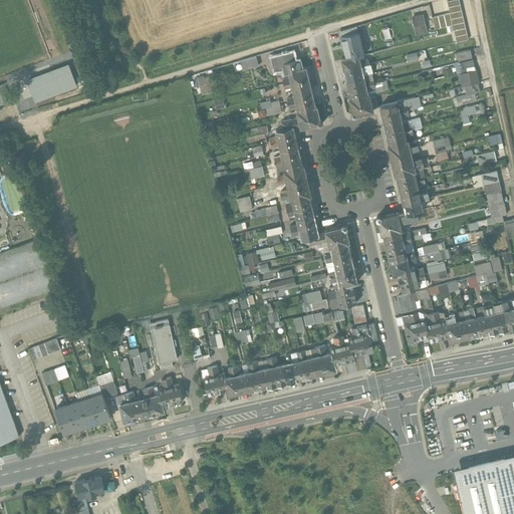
[(459,0),(455,0),(447,2),(450,13),(432,17),(434,29),(452,25),(456,43),(468,40),(459,0)]
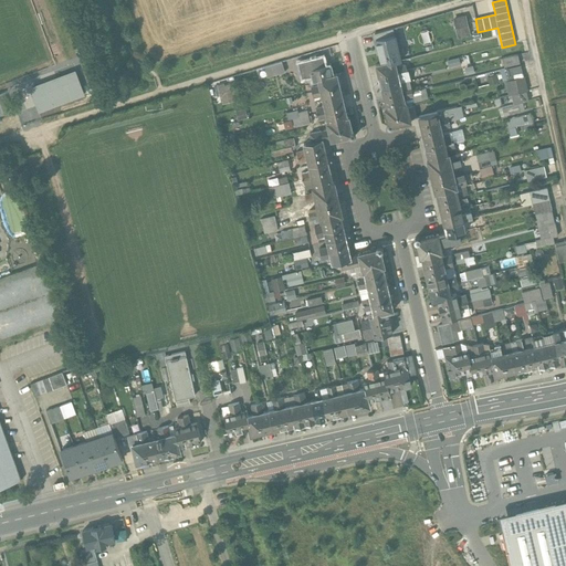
[(465,16),(453,19),(458,39),(471,35),(465,16)]
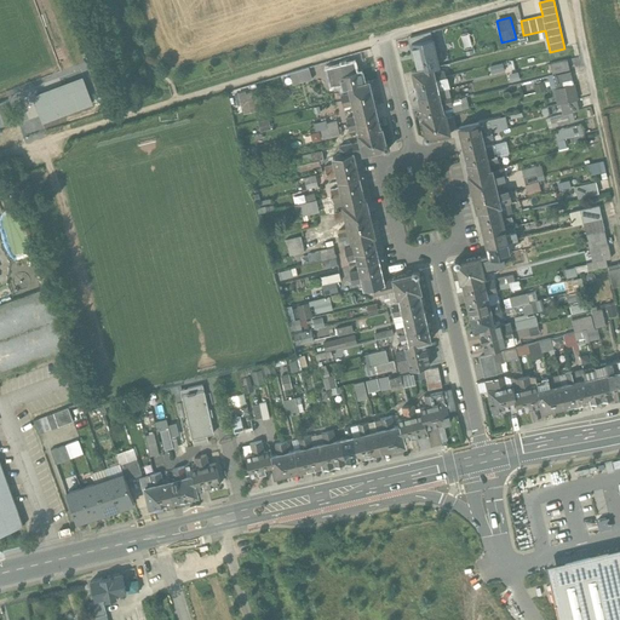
[(430,32),(411,38),(412,44),(432,39),(430,32)]
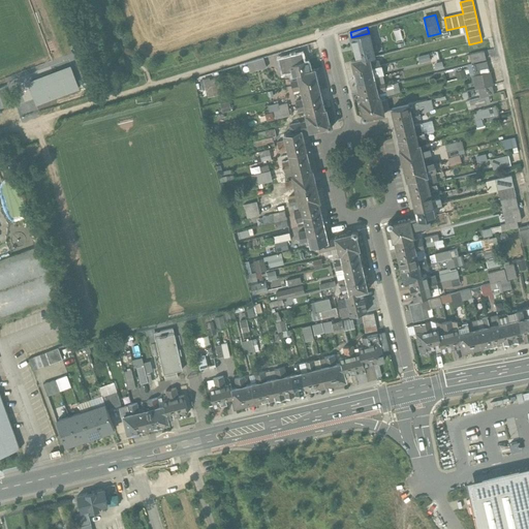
[(369,33),(351,37),(353,50),(371,44),(369,33)]
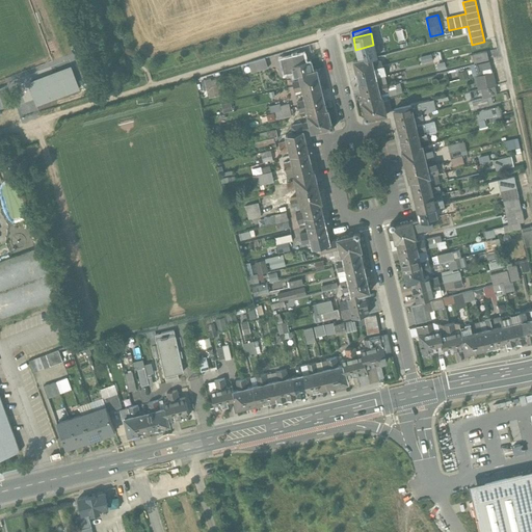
[(451,42),(444,44),(446,50),(453,48),(451,42)]
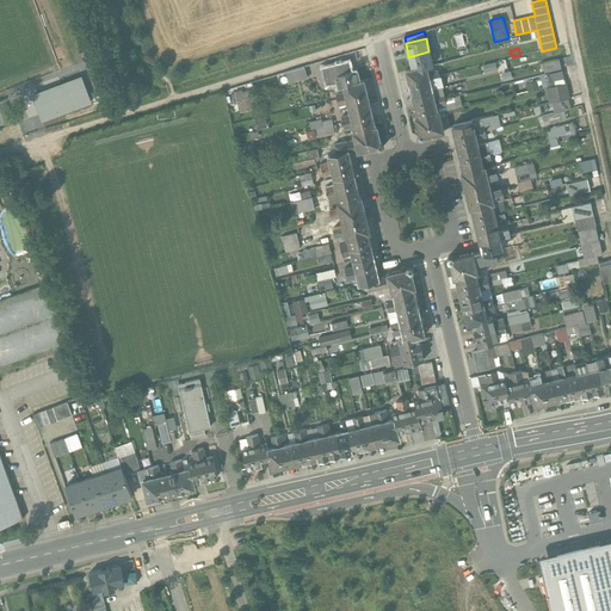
[(359,57),(366,56),(365,50),(344,53),(344,61),(353,60),(355,68),(360,67),(359,57)]
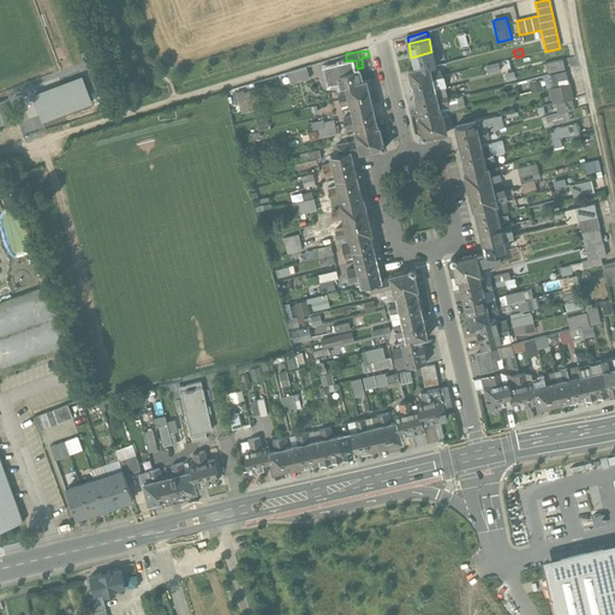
[(431,52),(411,58),(412,61),(413,61),(415,69),(415,70),(429,66),(435,65),(434,59),(443,57),(441,51),(431,52)]
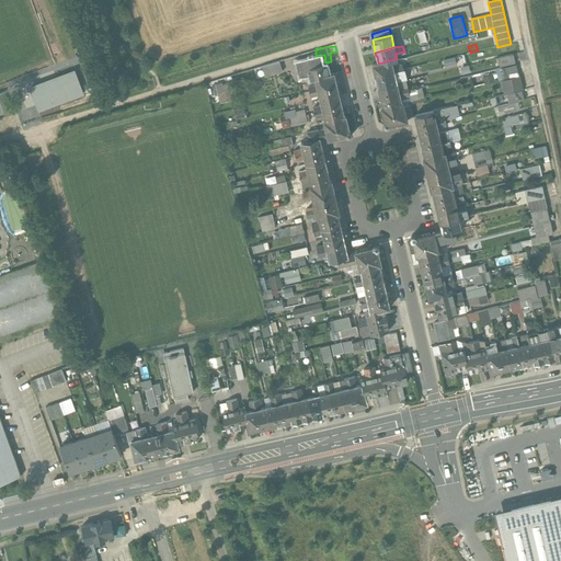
[(500,69),(516,65),(513,55),(494,59),(496,68),(500,67),(500,69)]
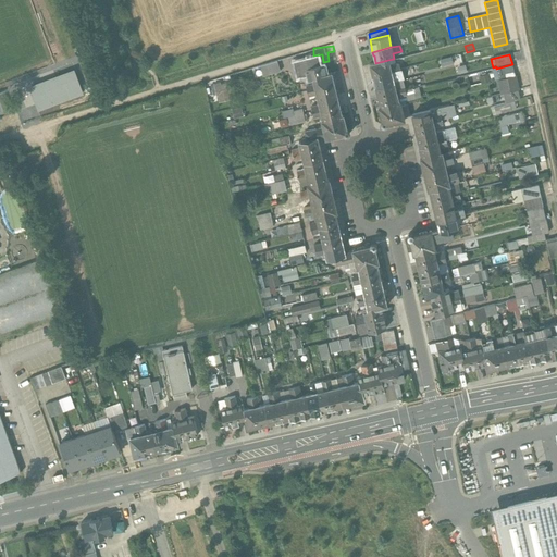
[(294,62),(298,76),(307,74),(308,79),(313,78),(326,75),(326,74),(323,64),(320,65),(318,56),(294,62)]
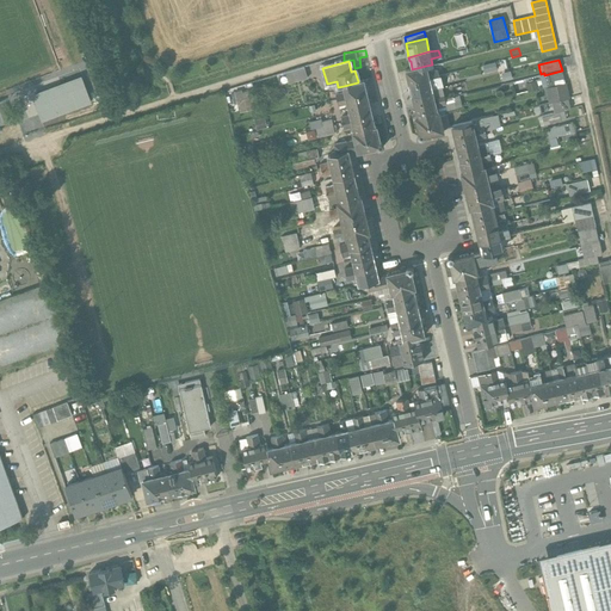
[(491,65),(482,66),(485,74),(492,72),(491,65)]
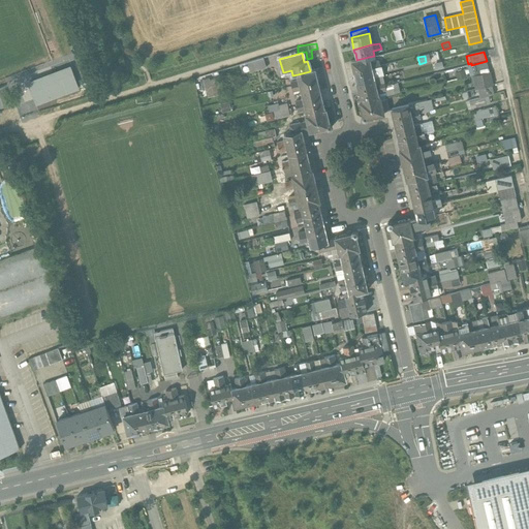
[(369,57),(356,60),(356,59),(351,60),(352,66),(353,66),(353,70),(353,71),(372,67),(370,62),(369,57)]
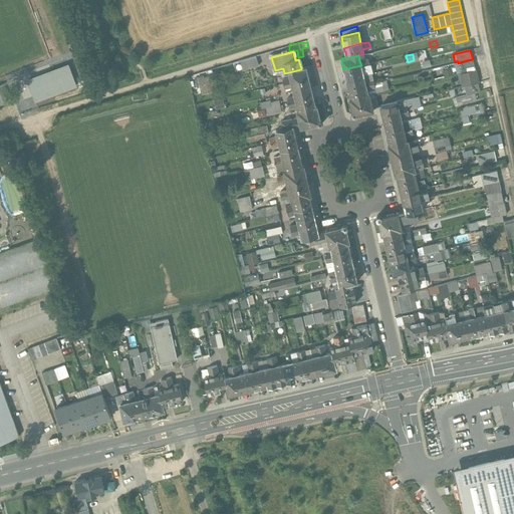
[(256,56),(241,61),(243,70),(259,65),(256,56)]
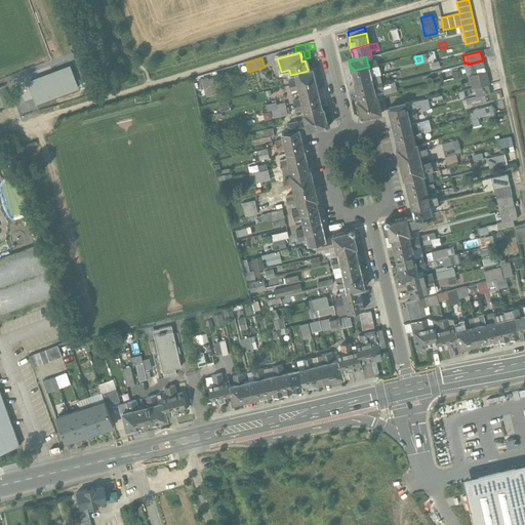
[(469,76),(485,72),(483,61),(468,65),(463,66),(467,76),(469,76)]
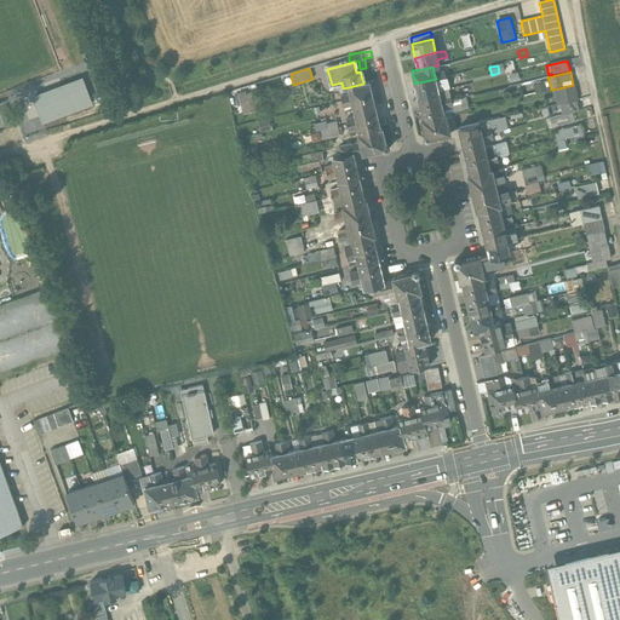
[(517,73),(509,75),(511,84),(520,81),(517,73)]
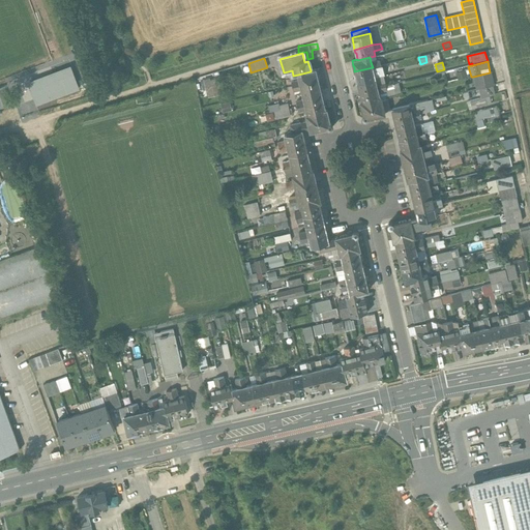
[(373,67),(354,71),(355,75),(356,75),(357,81),(375,78),(374,72),(373,67)]
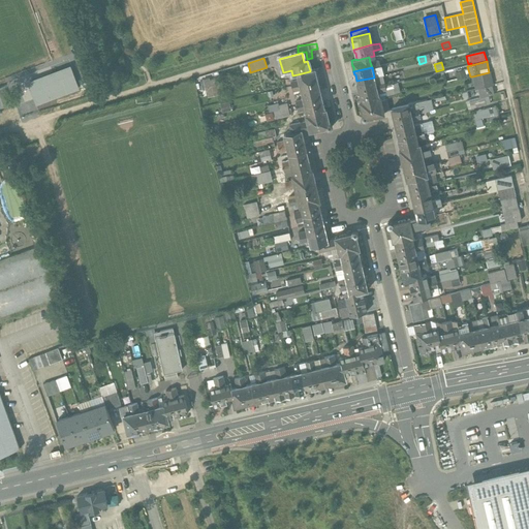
[(49,76),(29,84),(31,90),(34,98),(36,104),(56,97),(56,96),(60,95),(79,89),(75,83),(72,74),(73,74),(70,68),(53,75),(54,78),(50,80),(49,76)]
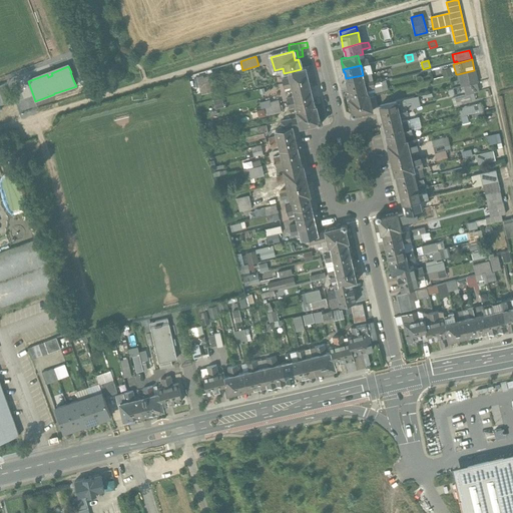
[(301,69),(289,72),(290,77),(291,81),(308,77),(306,67),(301,68),(301,69)]
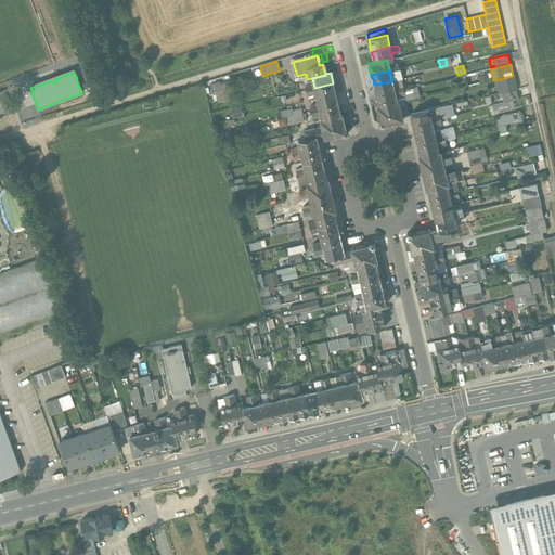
[(477,77),(479,84),(488,81),(487,75),(477,77)]
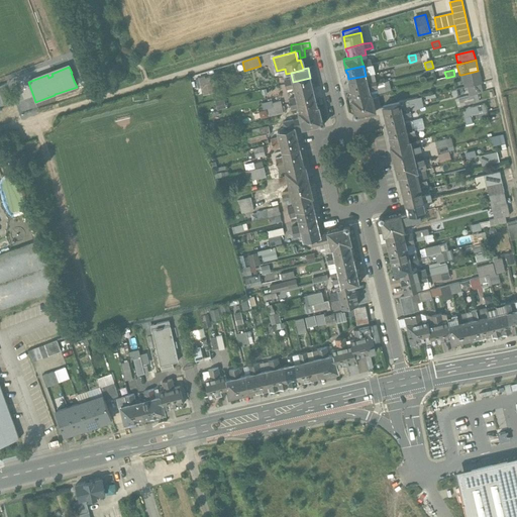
[(478,71),(461,75),(464,88),(467,87),(481,84),(483,84),(479,71),(478,71)]
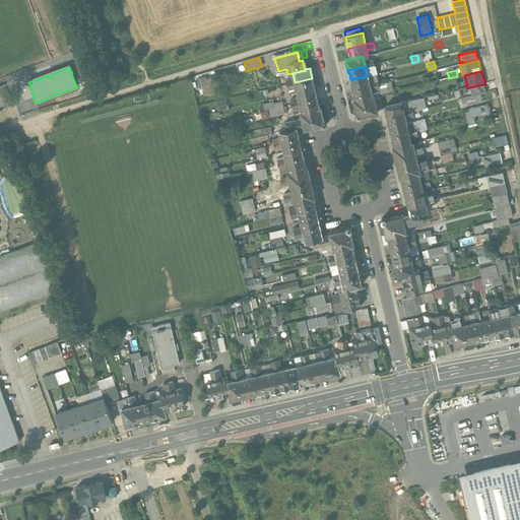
[(368,76),(350,79),(351,86),(352,89),(370,85),(369,80),(368,76)]
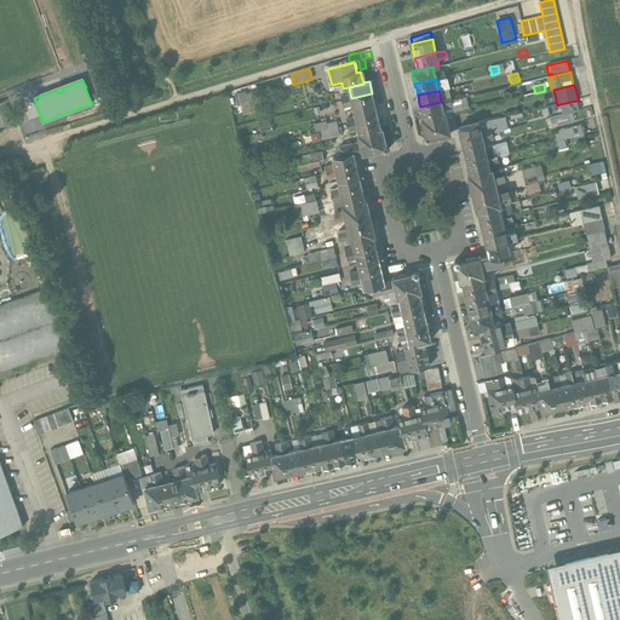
[(258,92),(246,95),(245,92),(239,95),(244,114),(259,110),(257,104),(260,103),(258,92)]
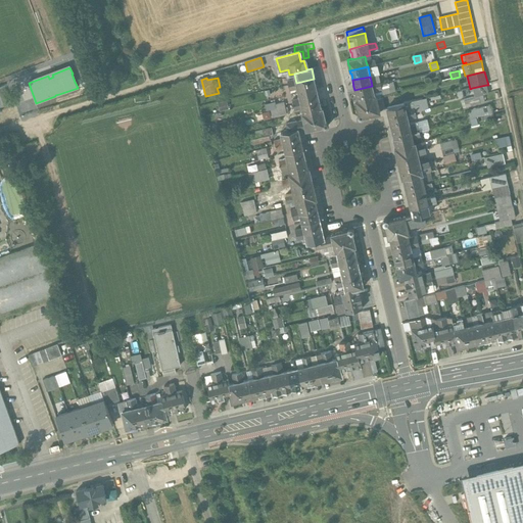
[(314,79),(296,83),(298,88),(299,93),(317,89),(314,79)]
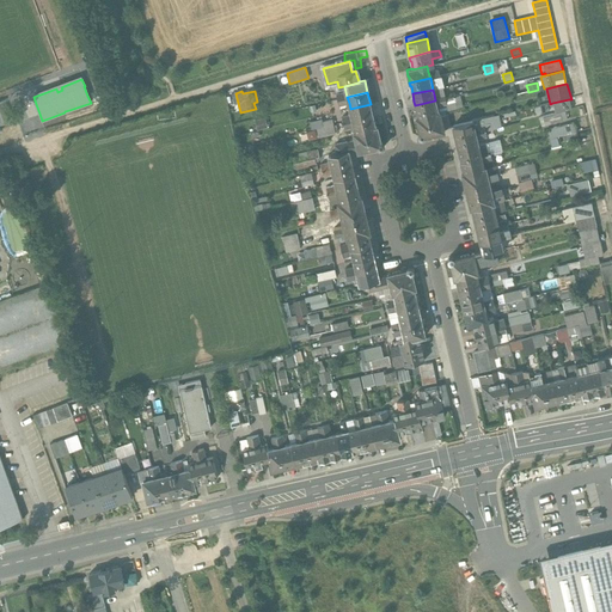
[(569,99),(552,103),(556,114),(565,111),(571,110),(569,99)]
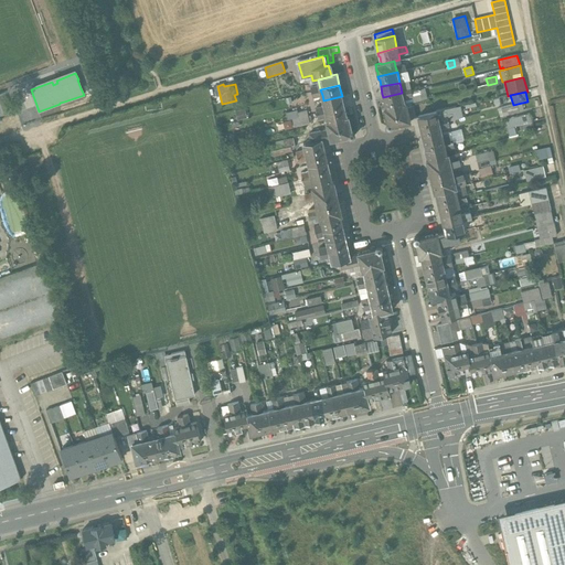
[(402,93),(383,97),(384,102),(386,107),(386,108),(404,104),(404,103),(403,98),(402,93)]
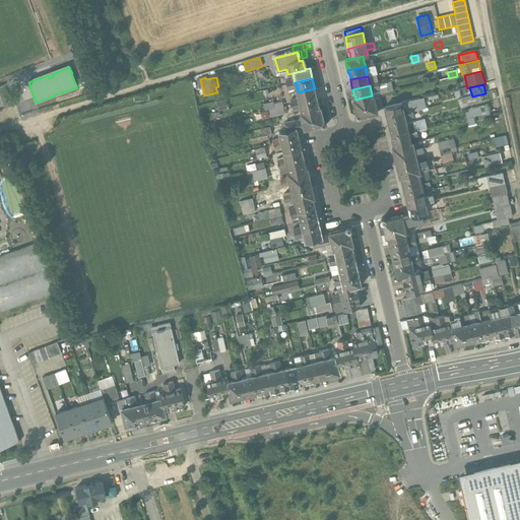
[(0,108),(11,104),(4,86),(0,87),(0,111),(1,111),(0,108)]
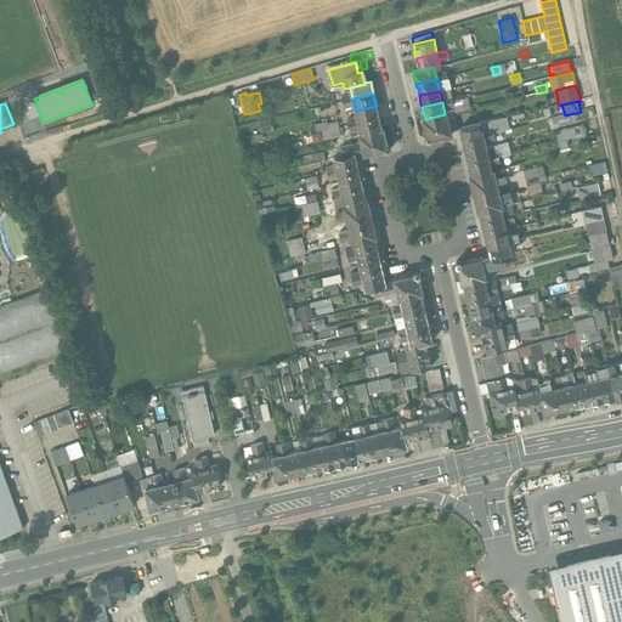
[(377,106),(356,111),(357,117),(358,123),(379,118),(377,106)]
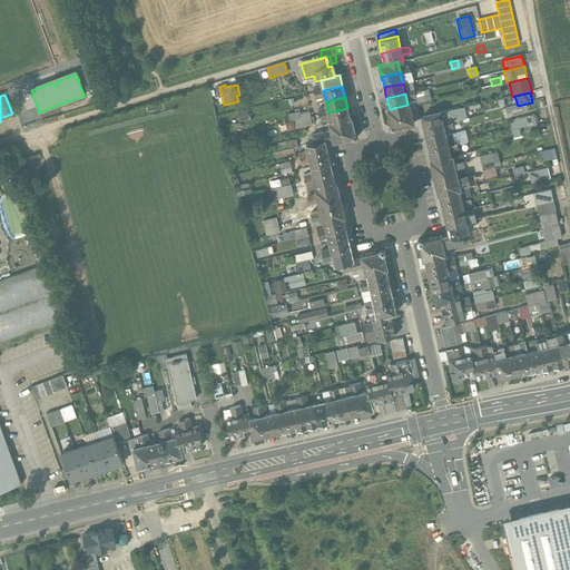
[(408,105),(390,109),(390,108),(387,109),(391,123),(391,124),(390,125),(390,126),(391,128),(392,129),(394,129),(396,128),(396,126),(402,125),(414,123),(413,120),(411,108),(410,104),(408,104),(408,105)]
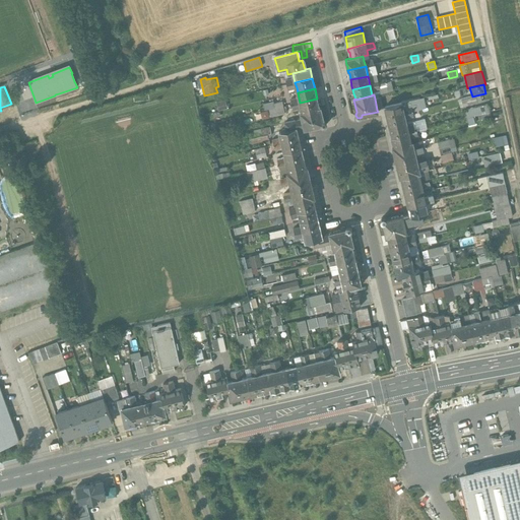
[(472,96),(458,101),(460,109),(482,103),(480,94),(472,96)]
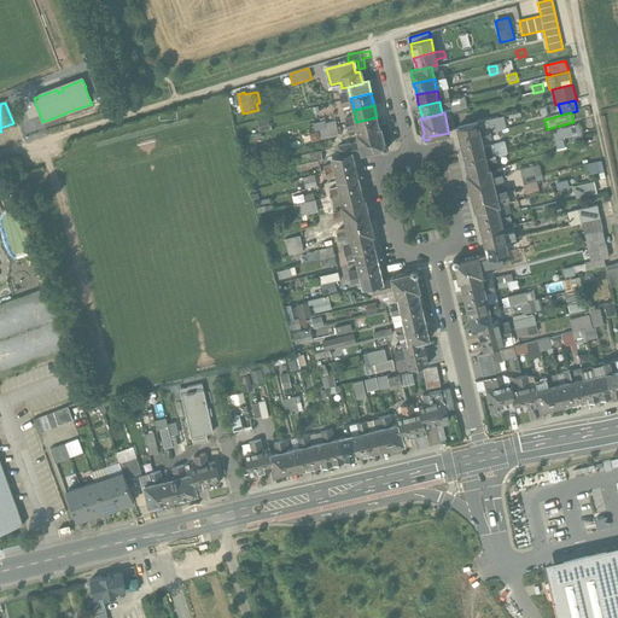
[(452,116),(445,117),(448,130),(455,128),(452,116)]
